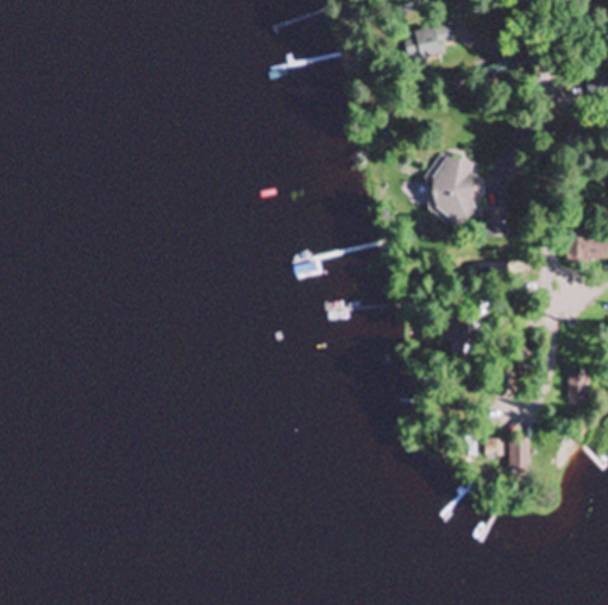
[(447,54),(445,36),(455,35),(453,25),(407,31),(412,58),(447,54)]
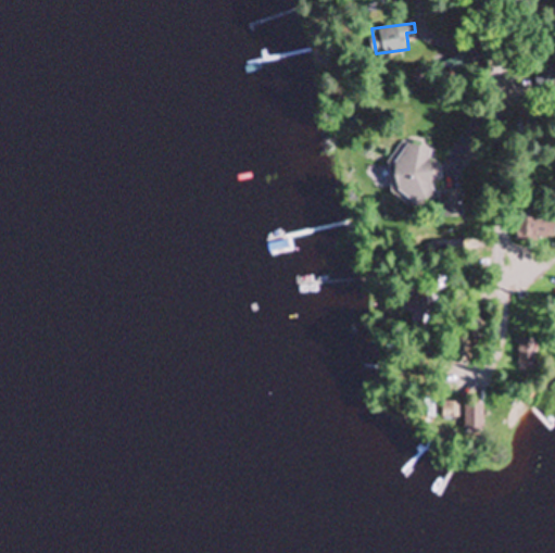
[(433,145),(399,143),(398,197),(431,198),(433,145)]
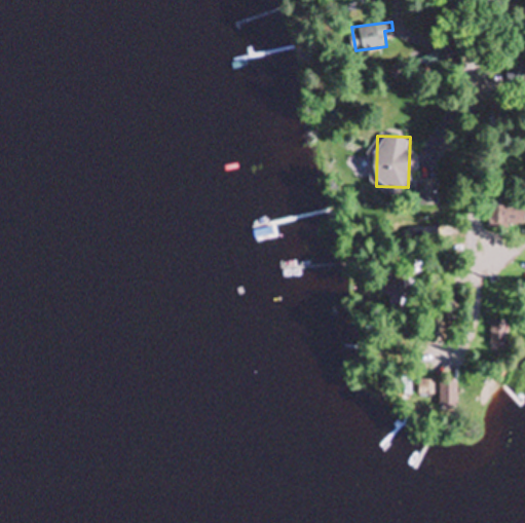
[(436,180),(419,180),(419,202),(436,202),(436,180)]
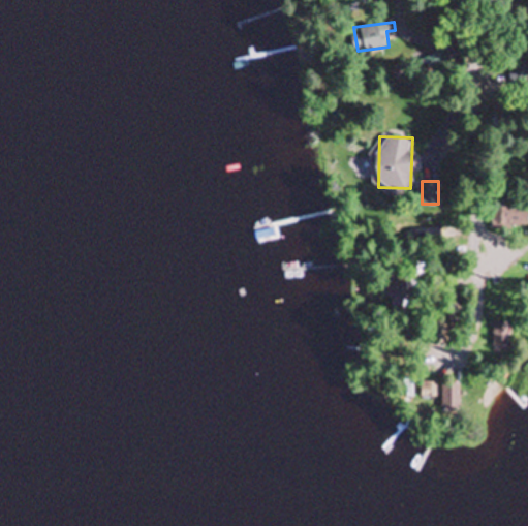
[(522,224),(522,197),(491,196),(490,224),(522,224)]
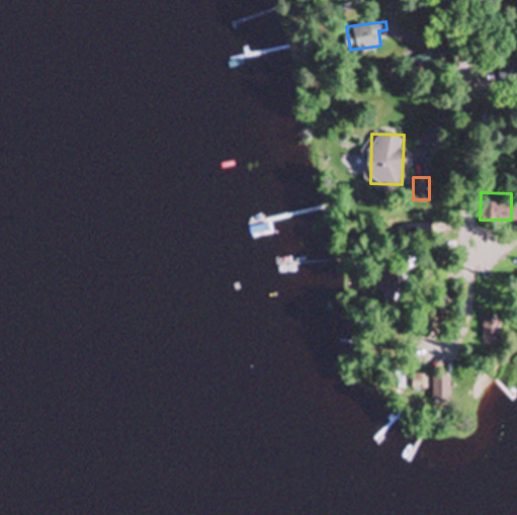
[(499,342),(499,314),(483,314),(483,342),(499,342)]
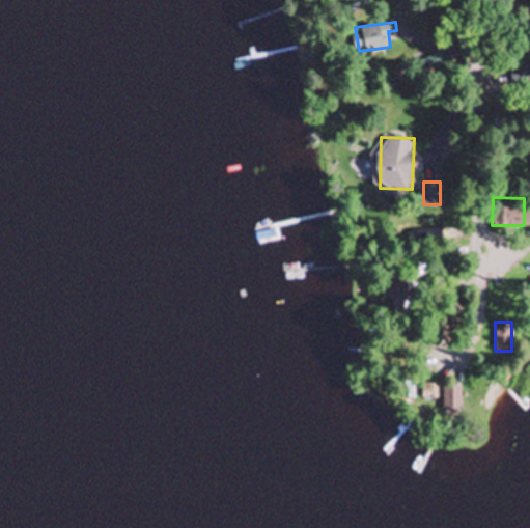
[(438,397),(438,382),(423,382),(423,397),(438,397)]
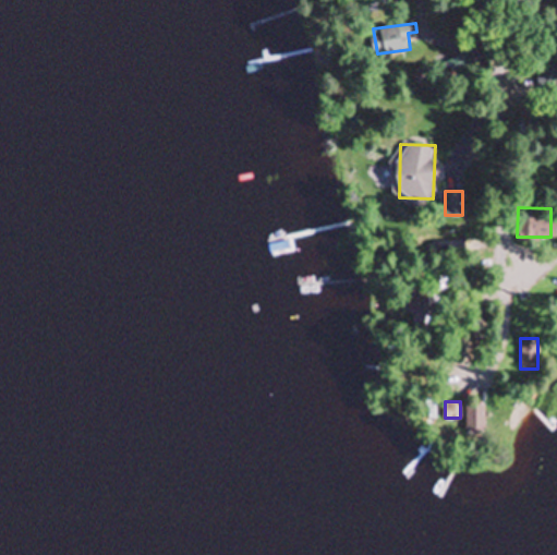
[(485,432),(485,402),(465,402),(465,432),(485,432)]
